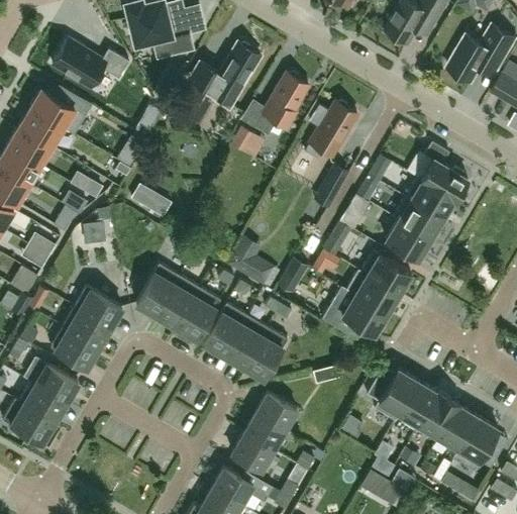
[(175,53),(193,48),(181,0),(176,0),(164,3),(163,0),(152,0),(142,3),(141,0),(132,0),(124,2),(135,43),(171,34),(175,53)]
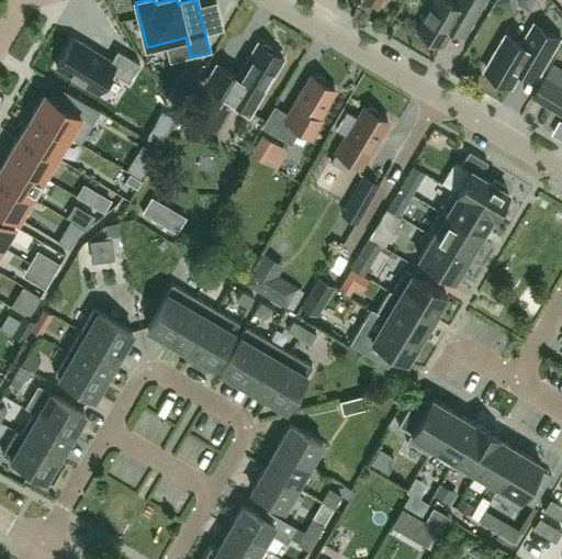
[(465,38),(487,0),(459,0),(456,6),(446,0),(437,0),(419,32),(445,47),(454,32),(465,38)]
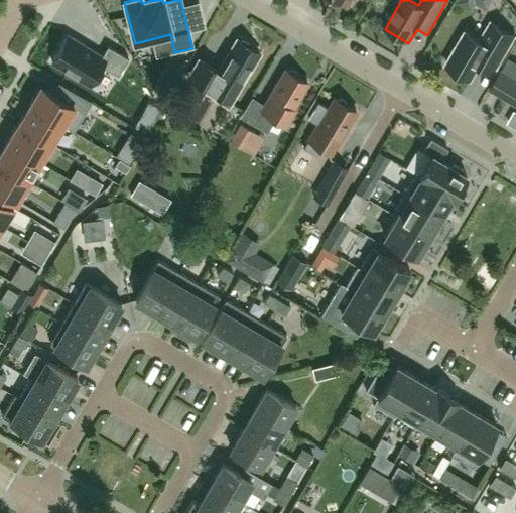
[(481,42),(466,33),(446,67),(471,81),(480,65),(493,74),(514,38),(492,24),(481,42)]
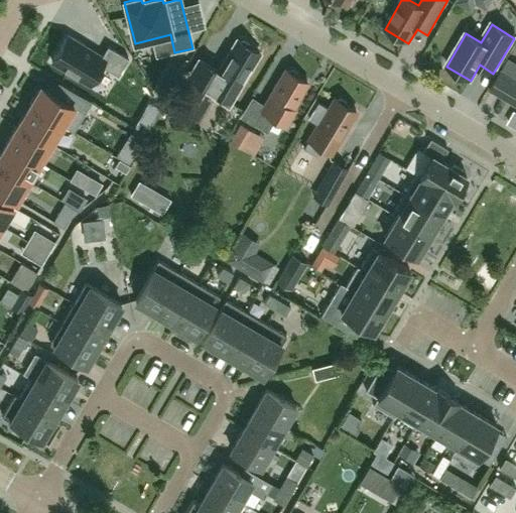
[(100,59),(67,39),(50,65),(89,88),(100,69),(117,79),(127,61),(106,49),(100,59)]
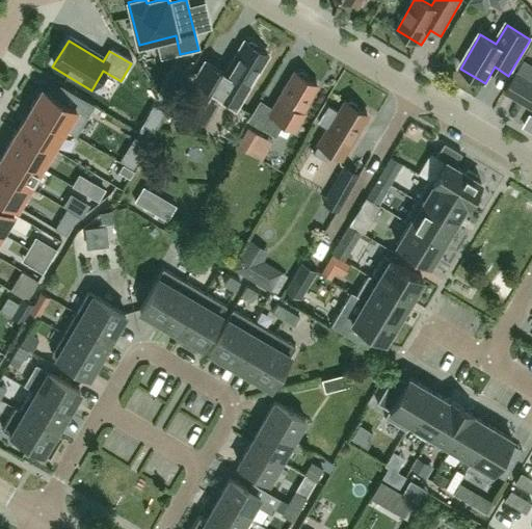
[(242,97),(267,56),(258,50),(257,47),(251,44),(248,45),(246,43),(239,54),(238,53),(232,63),(219,83),(242,97)]
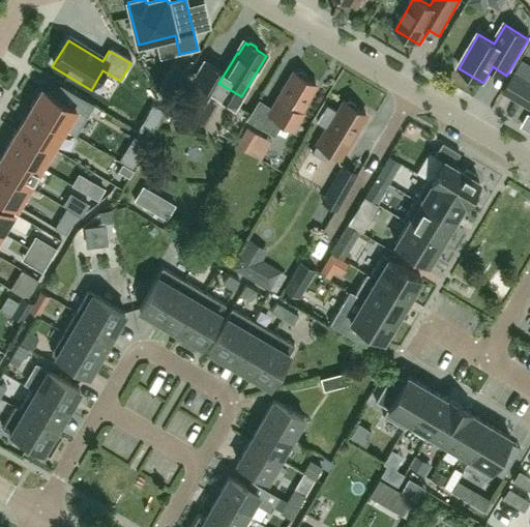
[(280,95),(281,96),(263,125),(277,135),(284,123),(293,128),(302,112),(300,111),(316,85),(304,79),(305,77),(299,74),(298,75),(294,72),(287,84),(286,83),(280,95)]
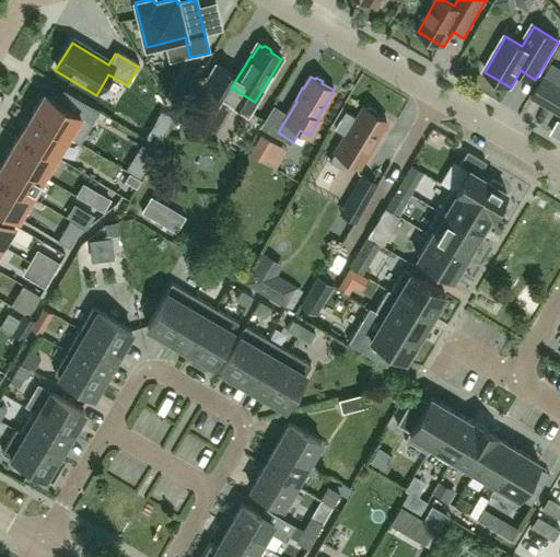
[(559,116),(559,86),(545,79),(532,100),(559,116)]
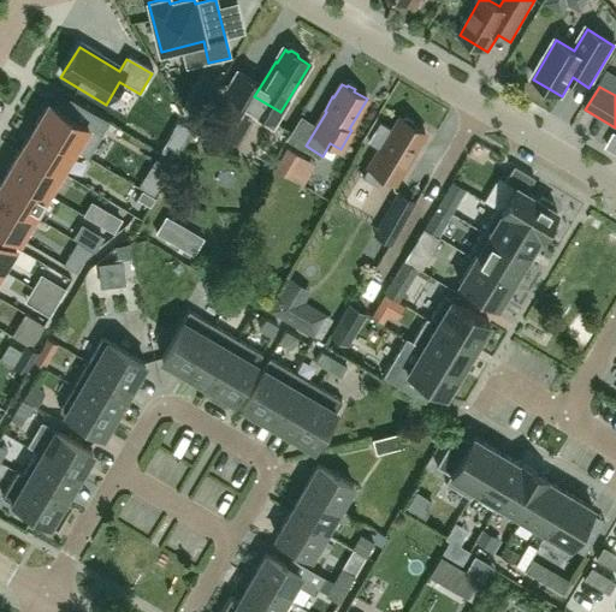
[(48,105),(34,128),(73,152),(86,159),(107,124),(73,102),(65,116),(48,105)]
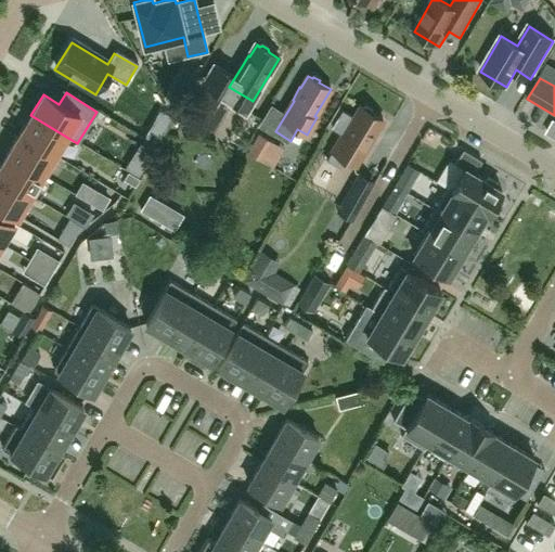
[(356,166),(383,120),(373,114),(372,112),(366,107),(363,108),(361,106),(353,118),(343,112),(333,128),(343,135),(327,161),(339,167),(344,159),(356,166)]
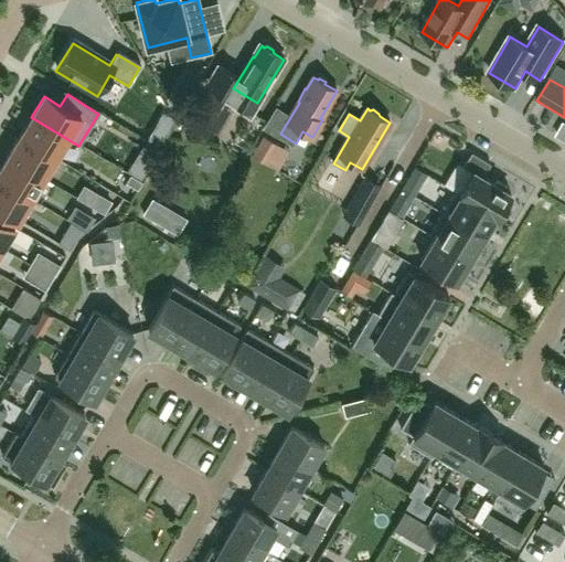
[(31,117),(19,138),(55,160),(67,139),(31,117)]
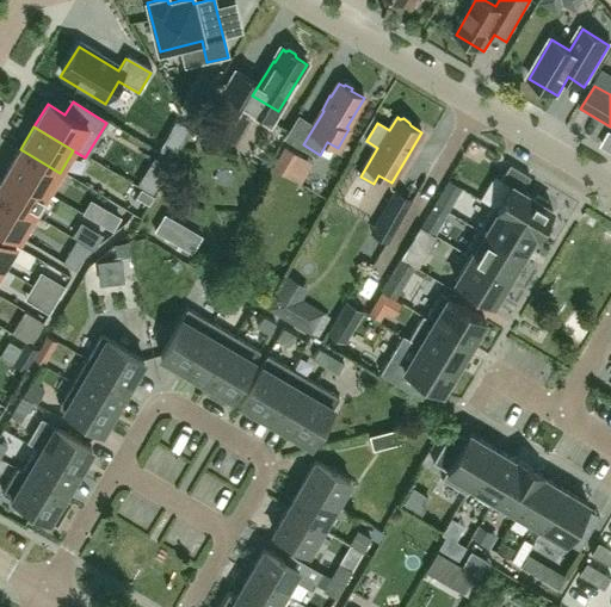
[(292,183),(306,159),(285,147),(272,171),(292,183)]
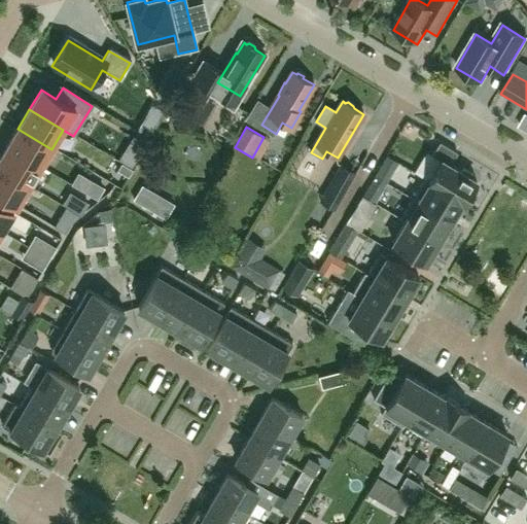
[(18,129),(6,147),(40,168),(51,149),(18,129)]
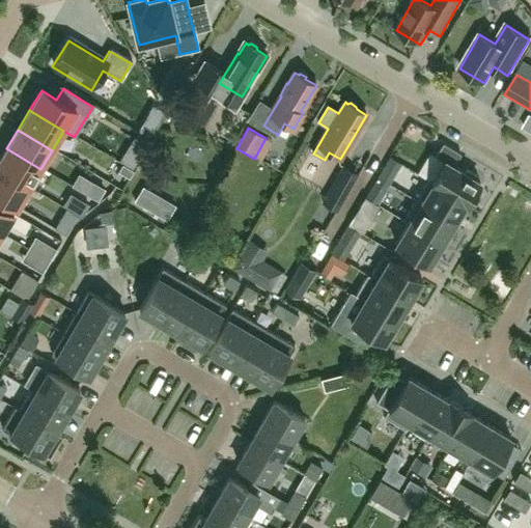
[(428,181),(428,182),(467,205),(480,184),(475,181),(476,177),(467,172),(465,174),(453,168),(460,156),(443,145),(435,159),(444,164),(431,183),(428,181)]
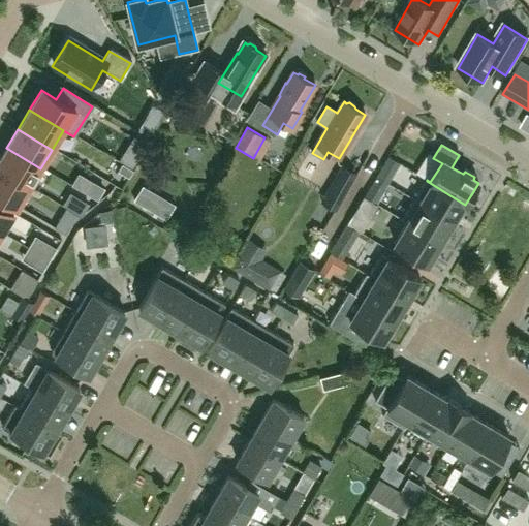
[(6,148),(0,158),(0,169),(29,188),(40,168),(6,148)]
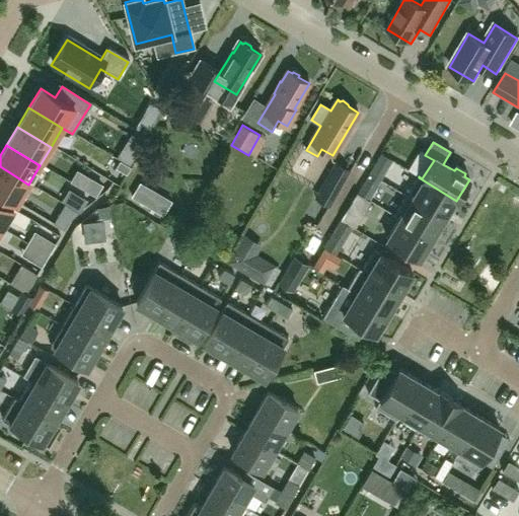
[(381,156),(372,171),(382,177),(391,161),(381,156)]
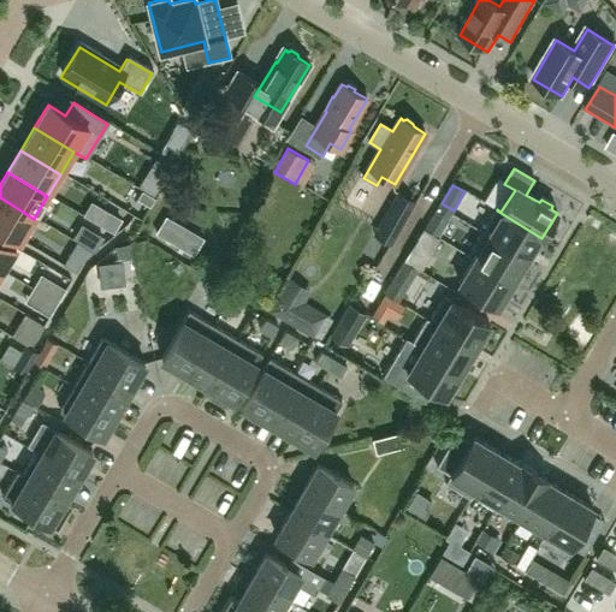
[(147,207),(153,198),(140,191),(135,200),(147,207)]
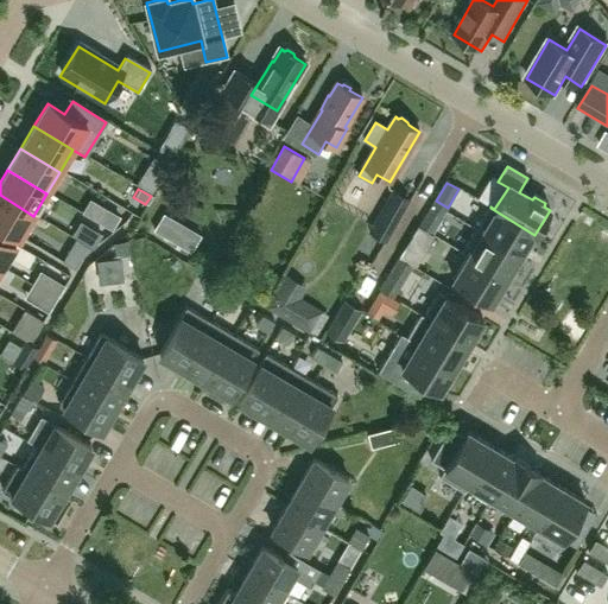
[(410,202),(393,192),(369,234),(386,243),(410,202)]
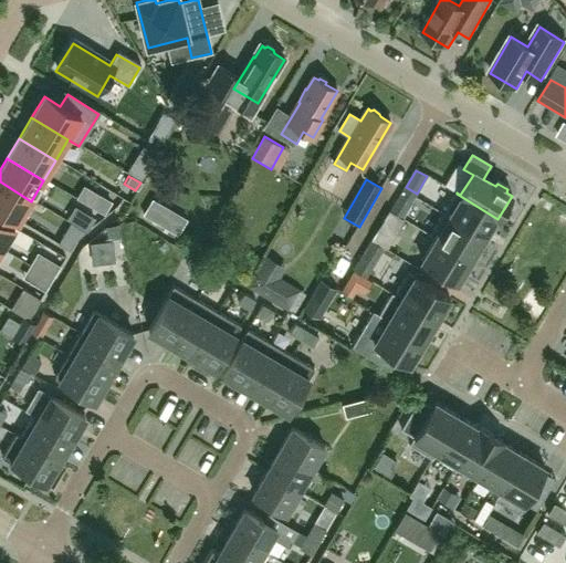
[(0,181),(0,210),(18,222),(31,201),(0,181)]
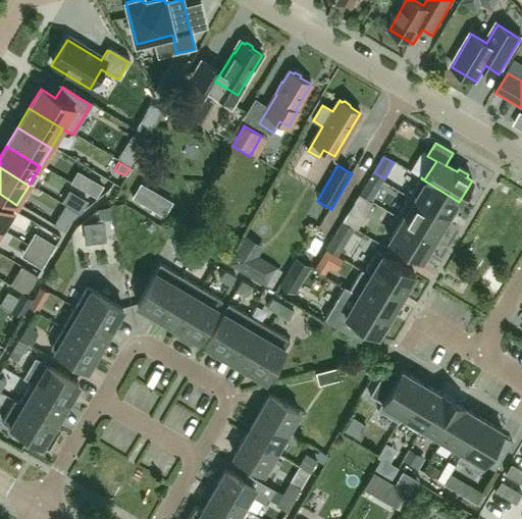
[(149,202),(162,194),(152,178),(139,186),(149,202)]
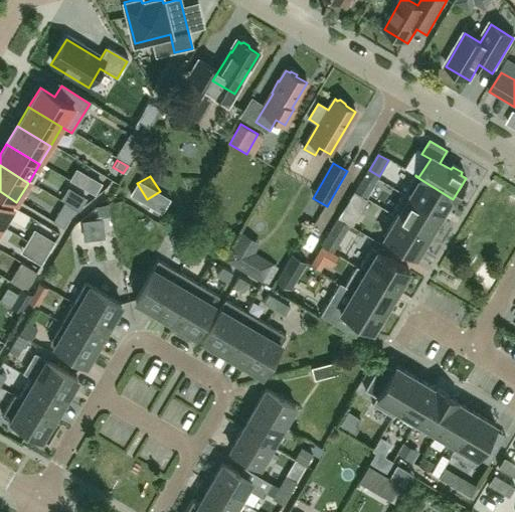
[(415,176),(403,196),(440,218),(451,198),(453,199),(415,176)]
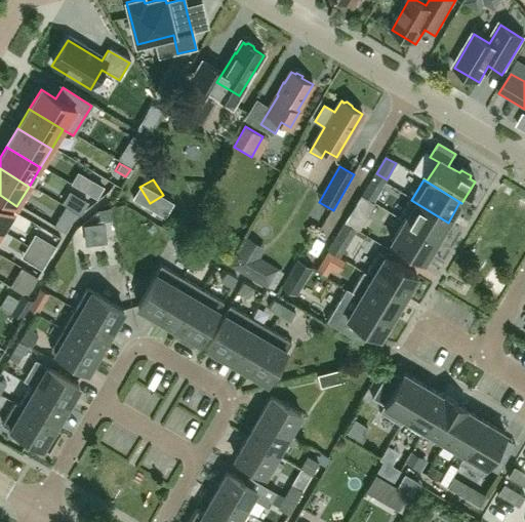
[(382,183),(377,202),(398,208),(404,189),(382,183)]
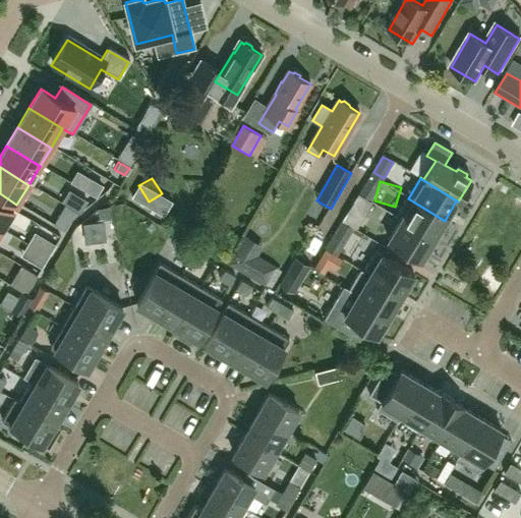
[(102,188),(91,182),(84,192),(96,198),(102,188)]
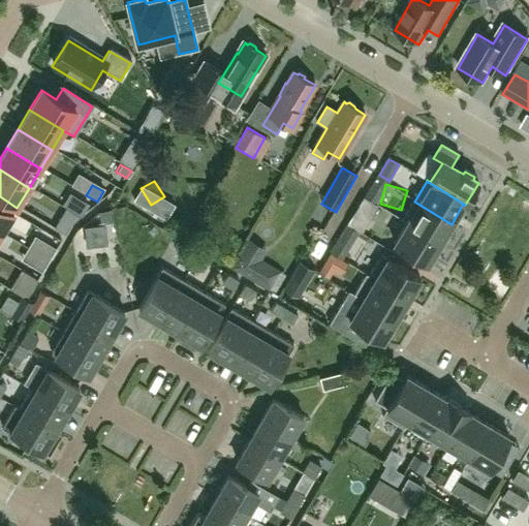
[(375,205),(383,191),(373,185),(365,198),(375,205)]
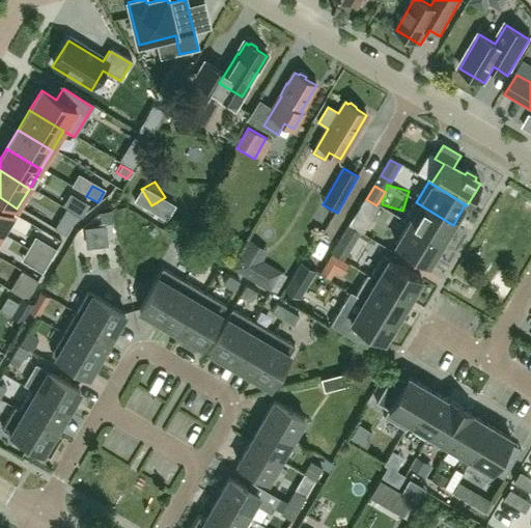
[(174,209),(164,202),(156,216),(166,222),(174,209)]
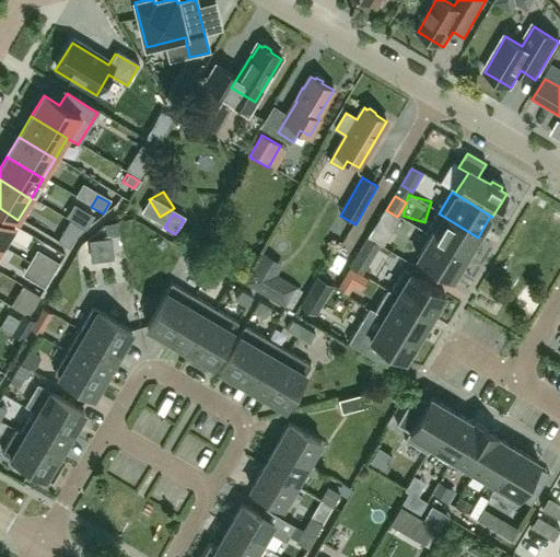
[(426,234),(465,258),(478,238),(439,213),(426,234)]
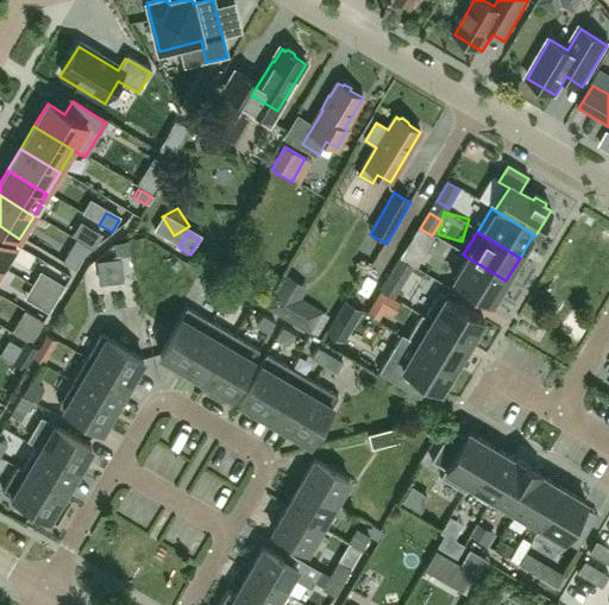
[(98,243),(85,235),(80,244),(92,251),(98,243)]
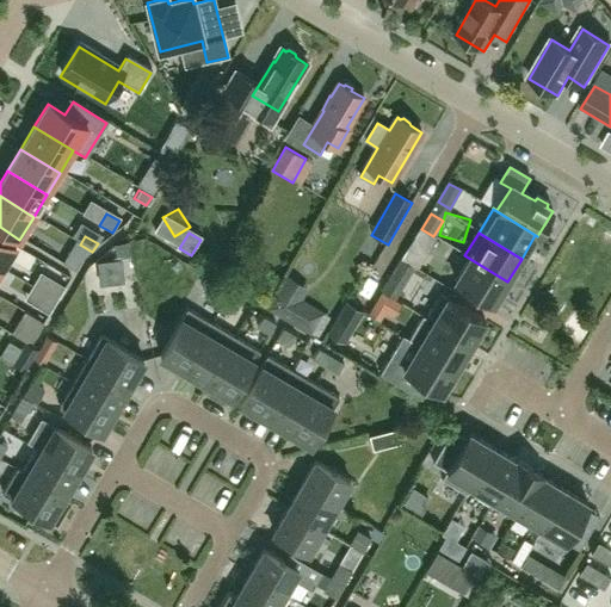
[(0,268),(1,270),(16,247),(0,237),(0,268)]
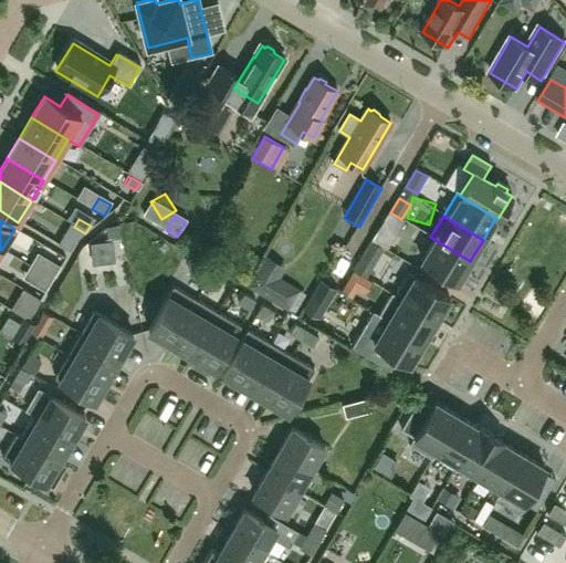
[(457,283),(470,261),(430,237),(430,238),(435,240),(421,262),(457,283)]
